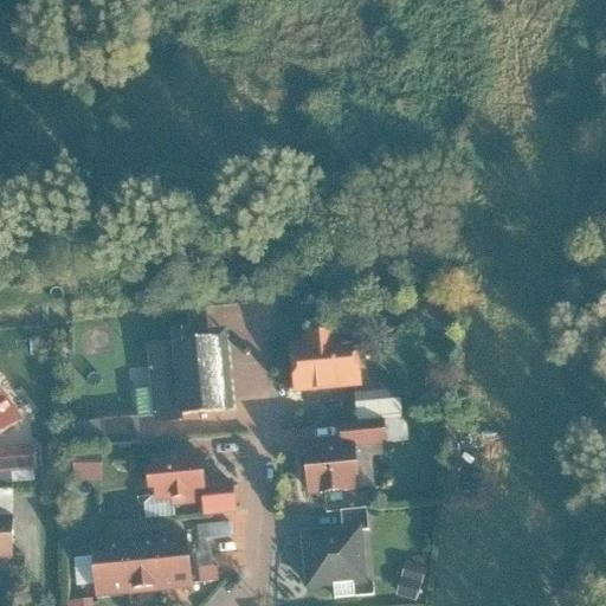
[(403,298),(399,303),(399,310),(404,315),(411,314),(416,309),(414,302),(410,298),(403,298)]
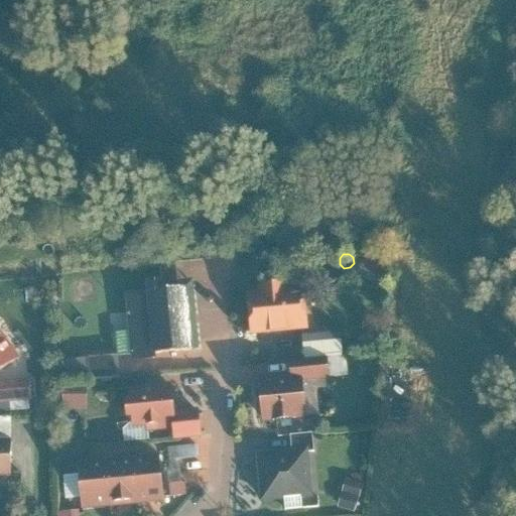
[(151,351),(197,346),(190,276),(161,279),(160,274),(141,276),(143,288),(122,290),(129,358),(152,356),(151,351)]
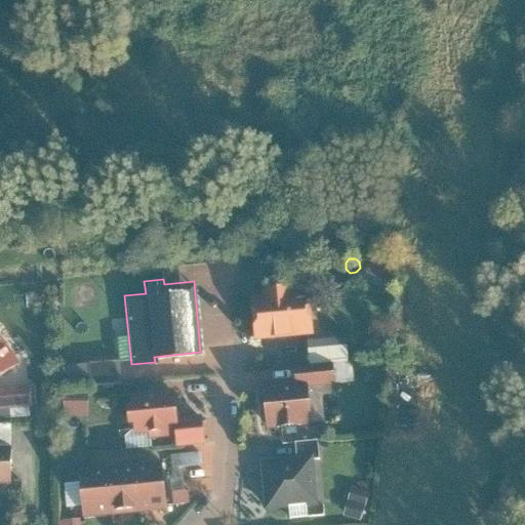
[(252,338),(312,333),(308,287),(291,289),(291,283),(259,286),(259,292),(248,293),(252,338)]
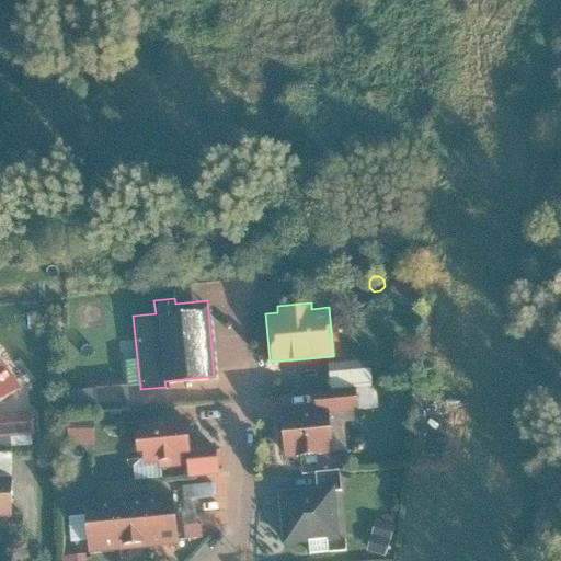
[(0,401),(23,386),(0,354),(0,401)]
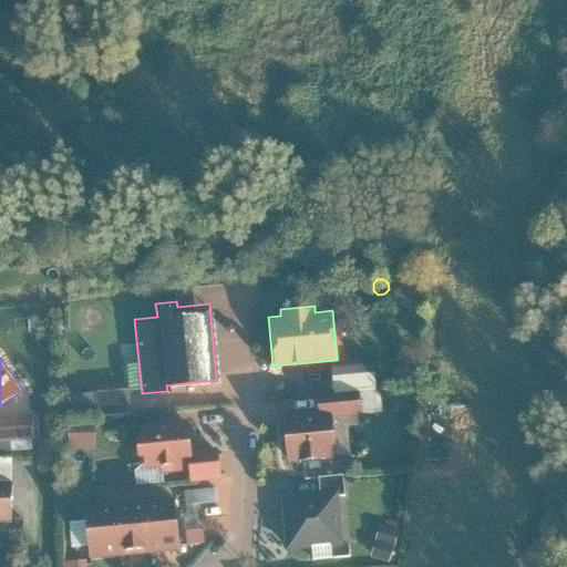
[(330,367),(332,392),(358,390),(367,389),(366,372),(352,364),(330,367)]
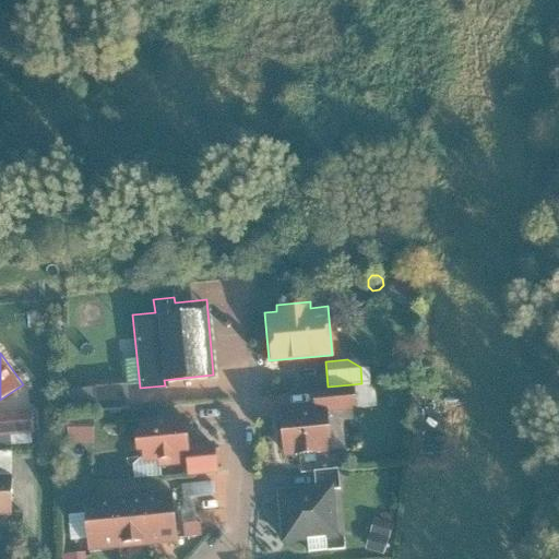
[(127,405),(125,381),(92,384),(94,408),(127,405)]
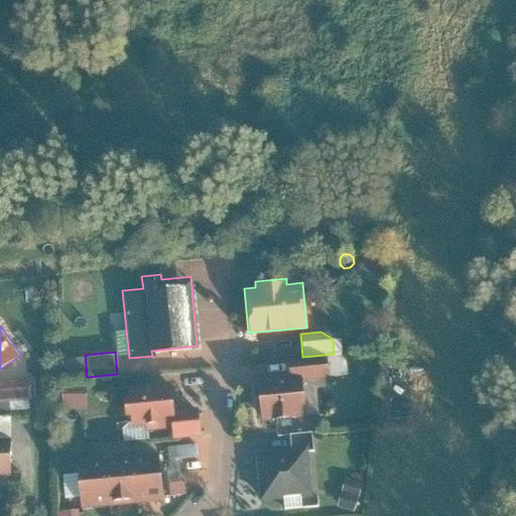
[(286,358),(288,373),(299,372),(300,380),(328,377),(326,355),(302,357),(286,358)]
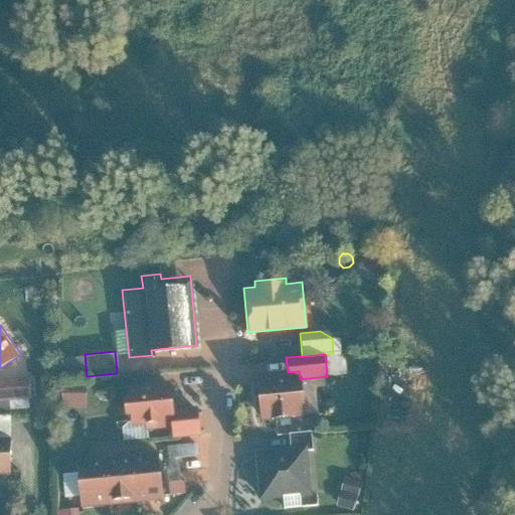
[(304,415),(300,379),(299,371),(288,372),(255,375),(260,419),(304,415)]
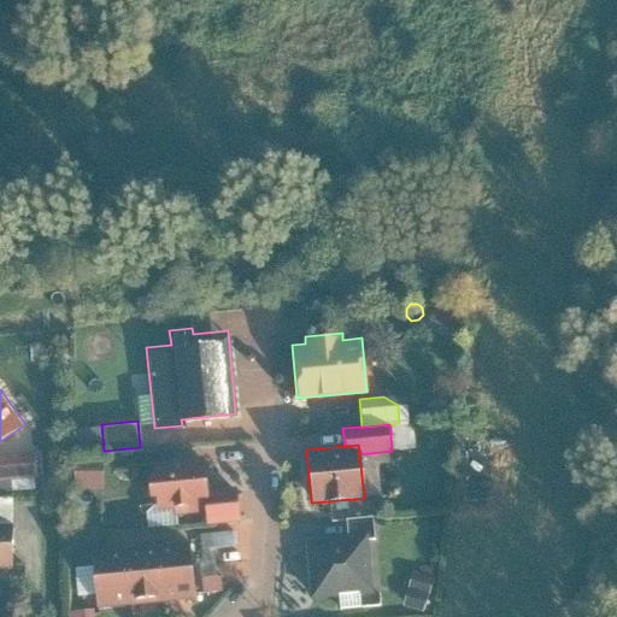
[(0,453),(0,479),(39,476),(36,451),(0,453)]
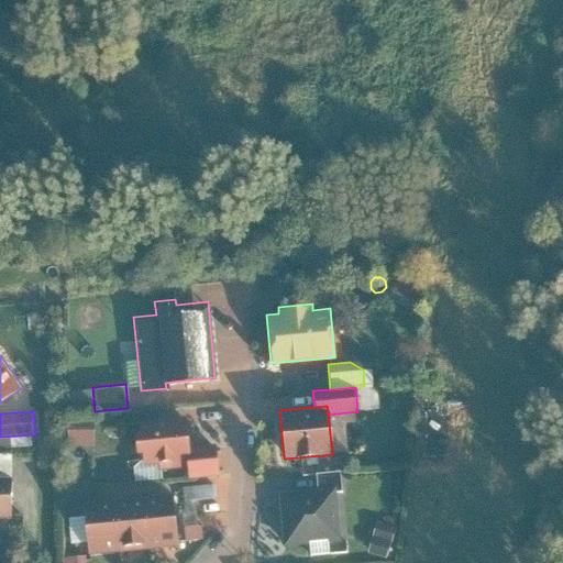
[(66,445),(92,445),(92,415),(66,415),(66,445)]
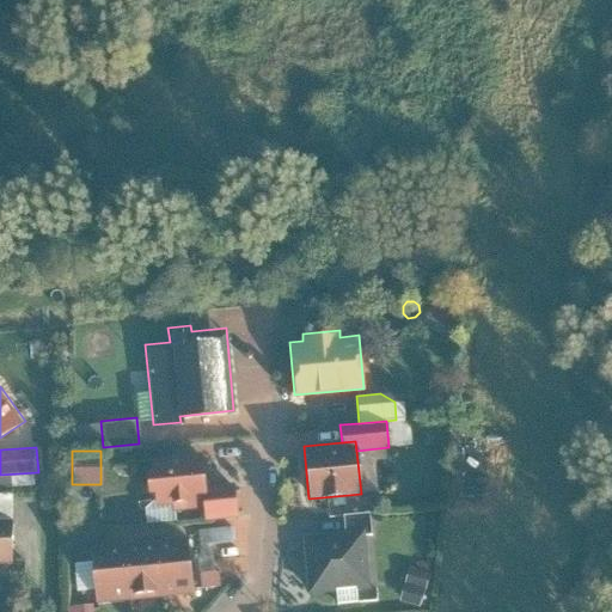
[(201,451),(150,456),(150,466),(142,467),(144,490),(152,490),(153,505),(171,503),(171,509),(206,507),(204,493),(201,451)]
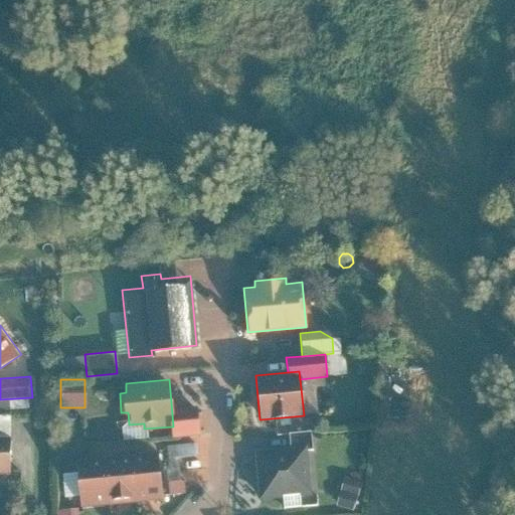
[(199,412),(172,414),(173,426),(174,438),(201,435),(199,412)]
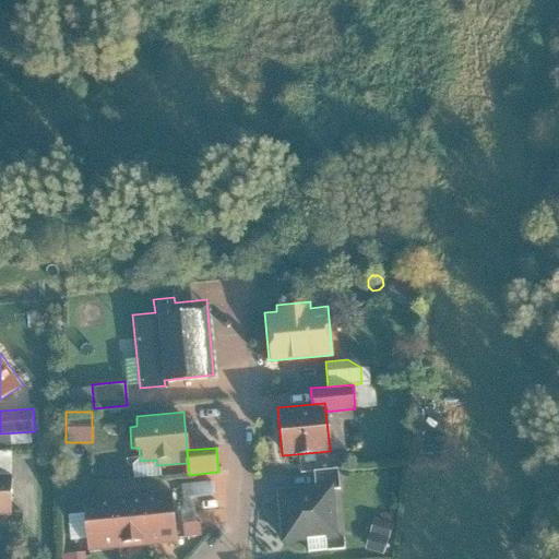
[(0,473),(13,474),(13,451),(0,450),(0,473)]
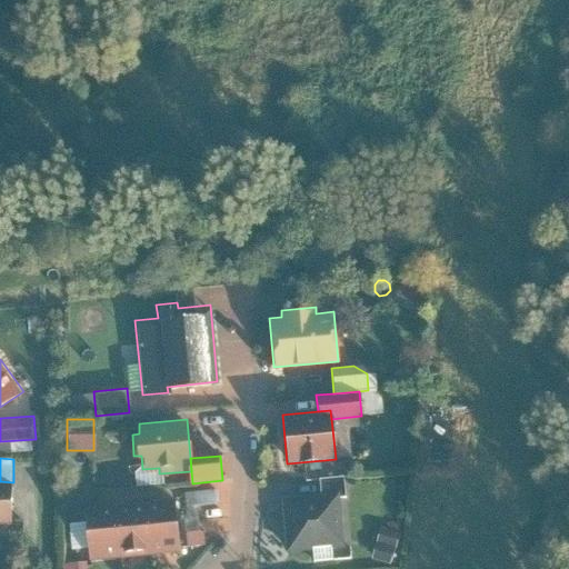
[(337,491),(338,496),(345,496),(342,475),(318,477),(319,492),(337,491)]
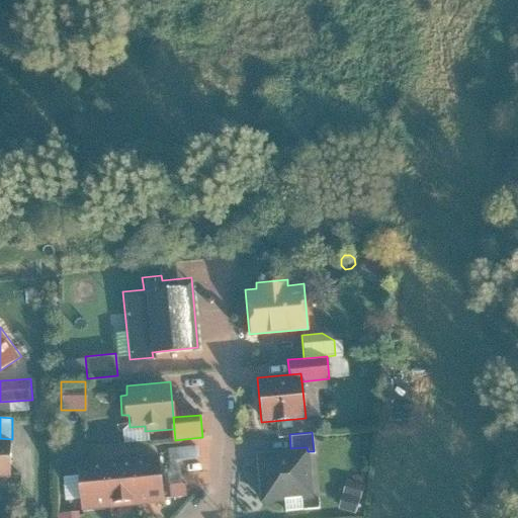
[(12,439),(0,438),(0,476),(11,477),(12,439)]
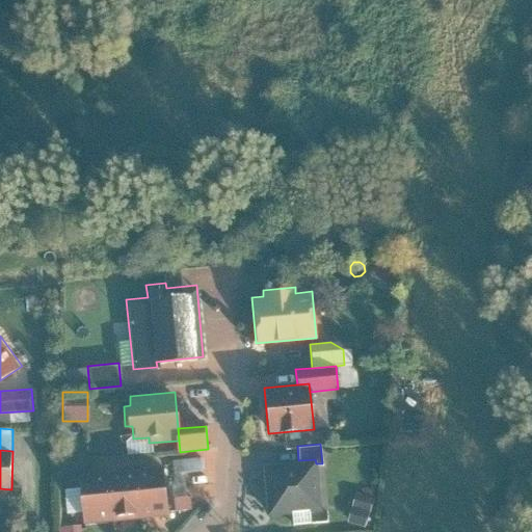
[(170,484),(174,510),(190,508),(189,496),(185,496),(182,458),(170,459),(173,484),(170,484)]
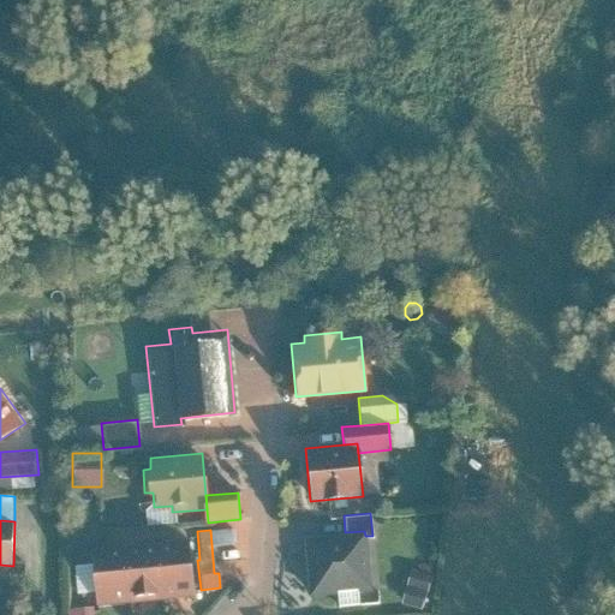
[(370,590),(365,536),(364,531),(345,532),(302,537),(308,596),(335,593),(336,605),(358,603),(357,591),(370,590)]
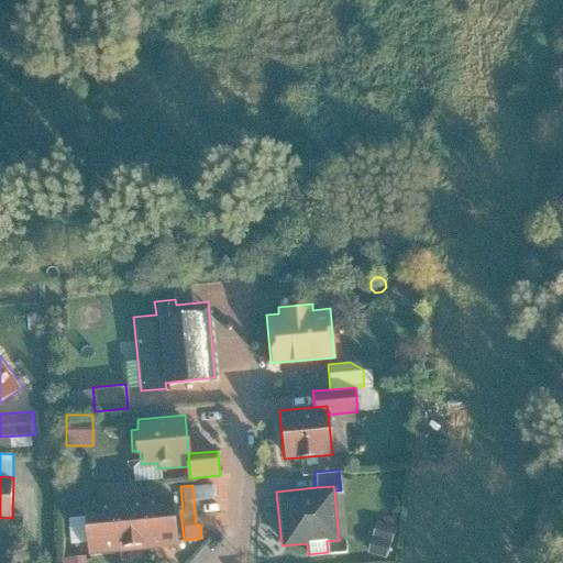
[(177,504),(145,507),(150,549),(180,545),(177,504)]
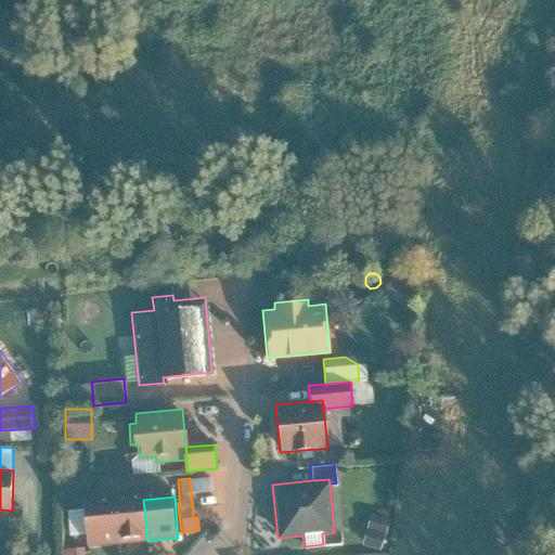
[(143,500),(113,503),(117,544),(147,541),(143,500)]
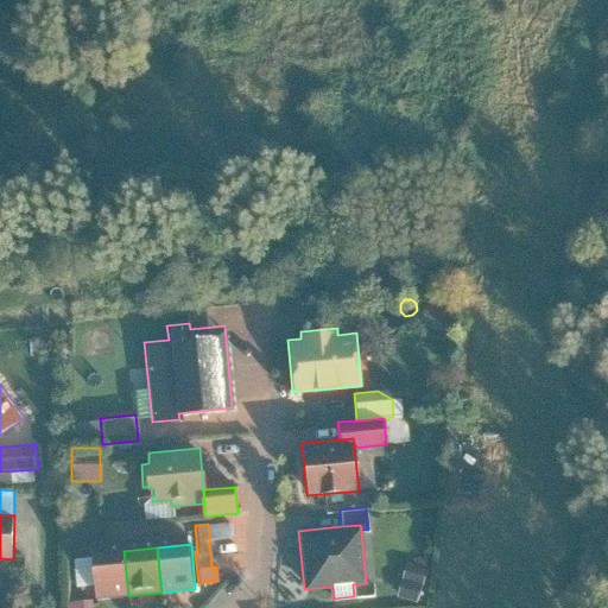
[(124,551),(89,553),(94,600),(128,596),(124,551)]
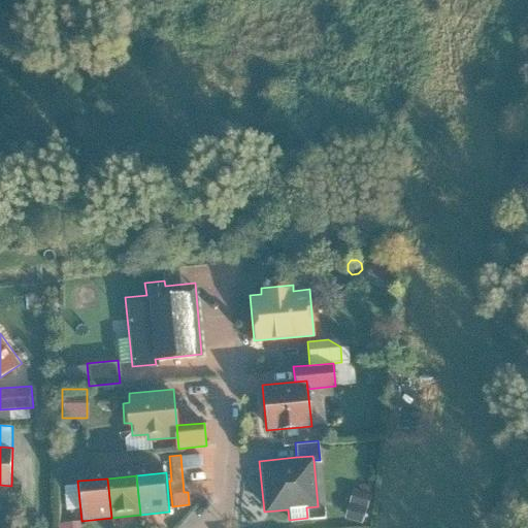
[(353,488),(343,518),(362,523),(370,494),(353,488)]
